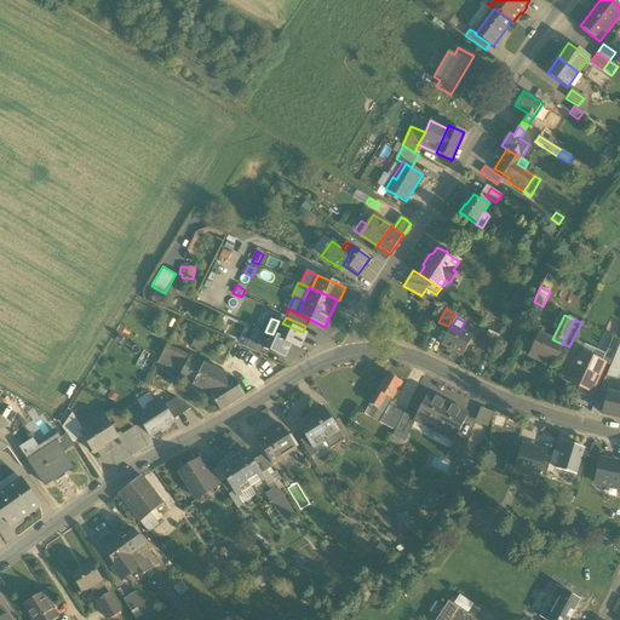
[(279,321),(273,334),(265,332),(263,331),(257,344),(257,345),(269,350),(285,357),(290,344),(299,348),(305,334),(303,332),(282,323),(279,321)]
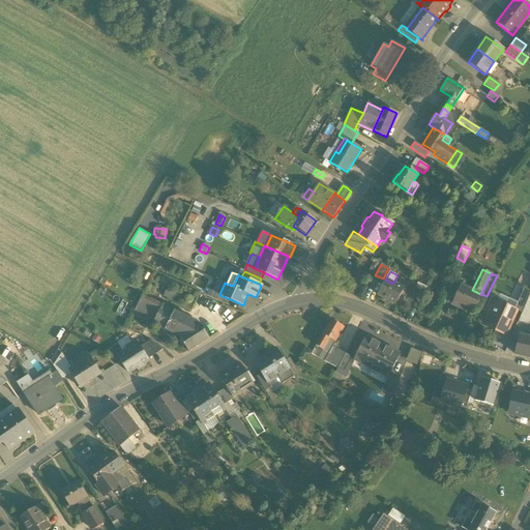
[(378,294),(395,304),(404,289),(393,284),(385,280),(378,294)]
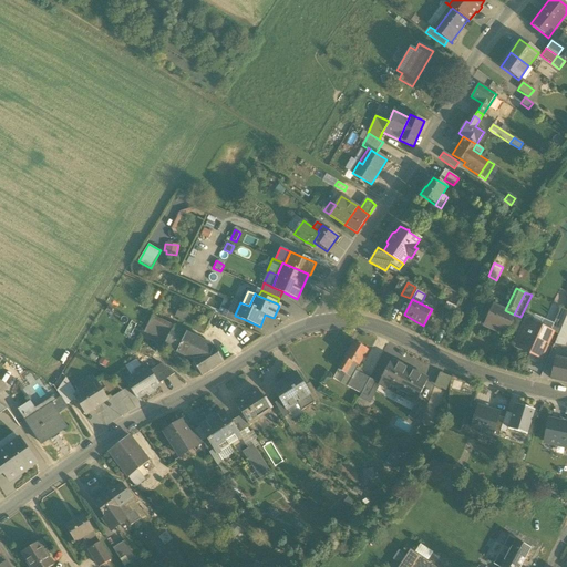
[(234,300),(228,311),(235,315),(240,302),(234,300)]
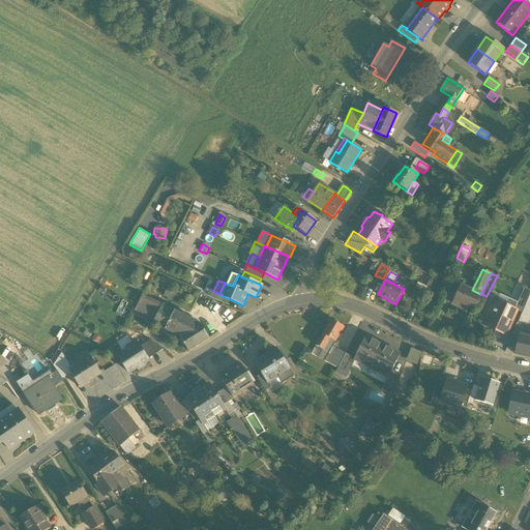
[(427,288),(417,283),(415,288),(421,291),(424,293),(424,292),(427,288)]
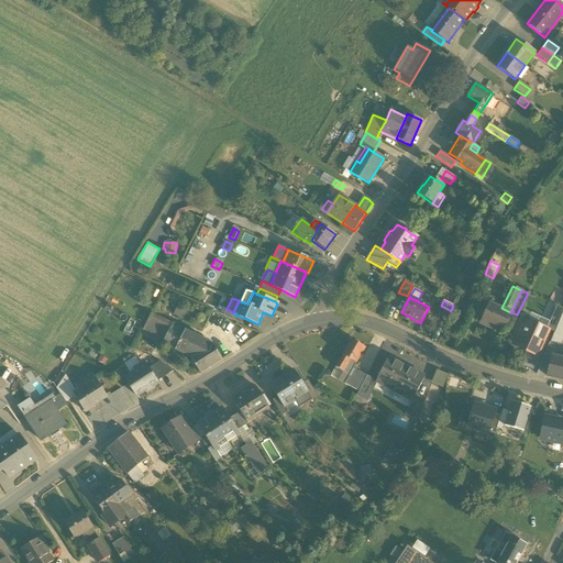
[(481,322),(503,332),(511,312),(510,312),(501,308),(489,302),(481,322)]
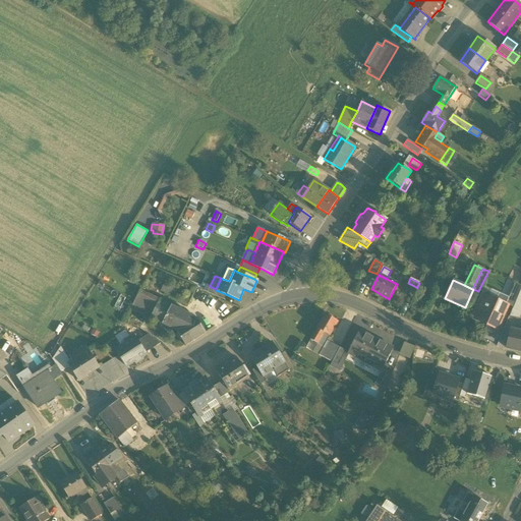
[(507,305),(513,307),(517,298),(520,288),(520,285),(515,283),(509,298),(506,304),(507,304),(507,305)]
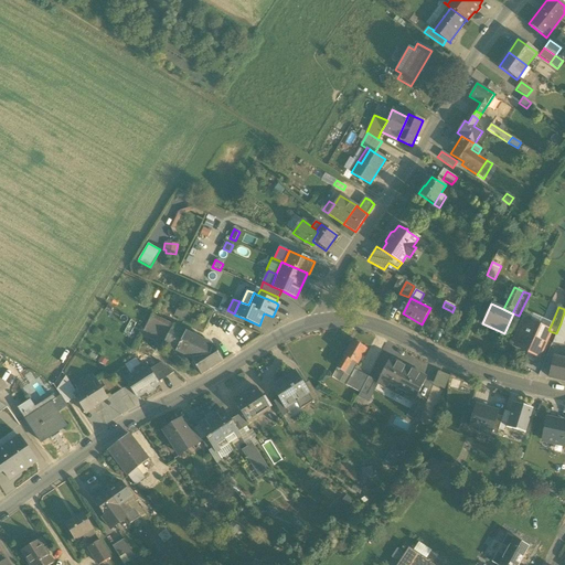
[(174,316),(184,321),(188,311),(179,308),(177,312),(174,316)]
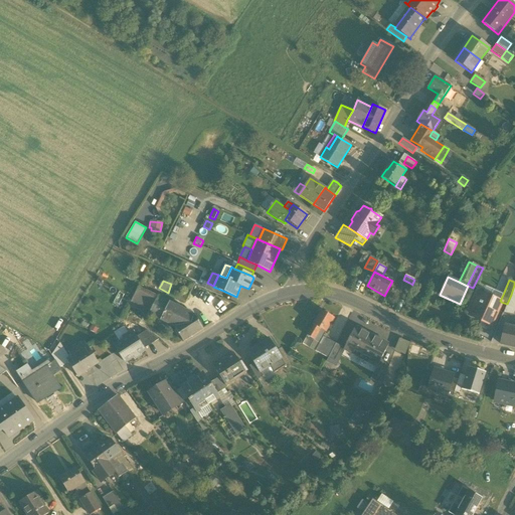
[(204,290),(221,297),(223,291),(213,287),(213,286),(207,283),(204,290)]
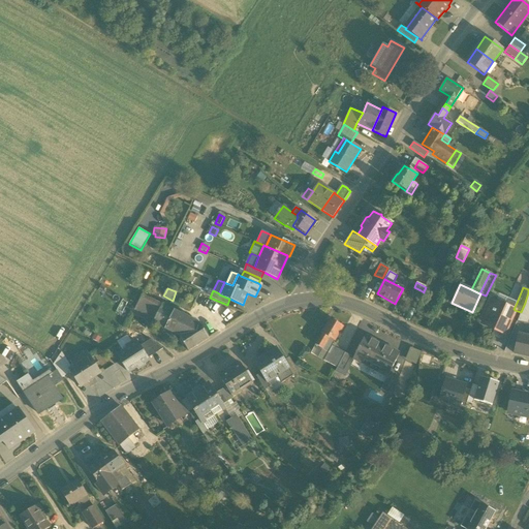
[(424,292),(421,290),(415,302),(419,304),(425,292),(424,291),(424,292)]
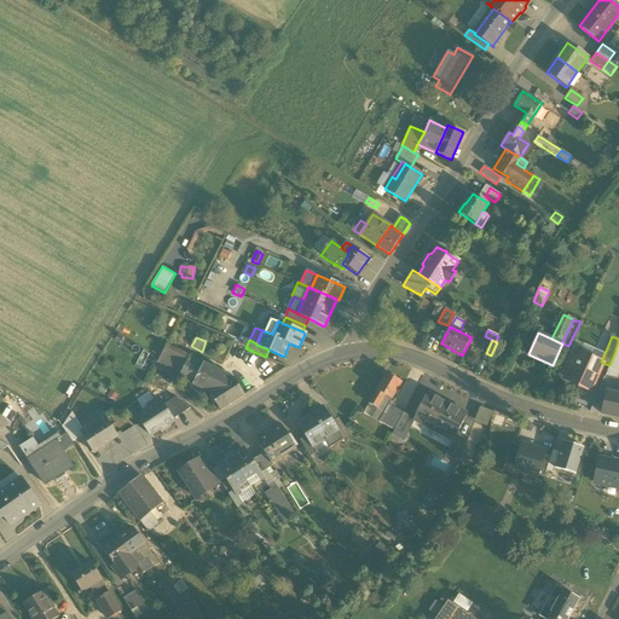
[(584,345),(580,352),(601,362),(605,354),(584,345)]
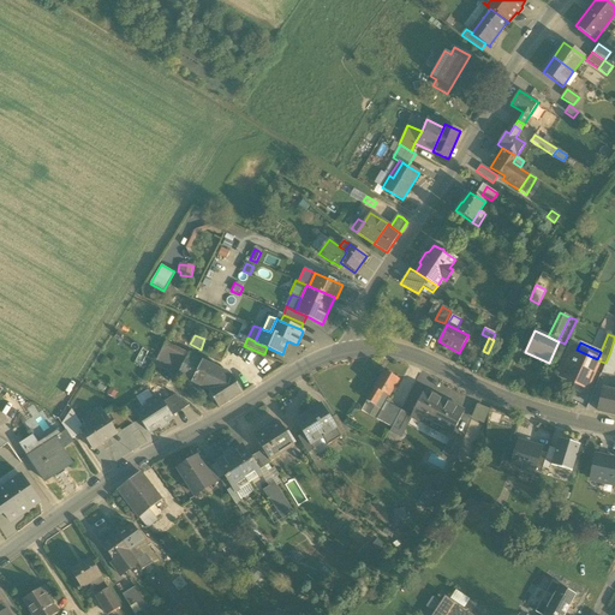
[(154,364),(178,376),(186,357),(163,346),(154,364)]
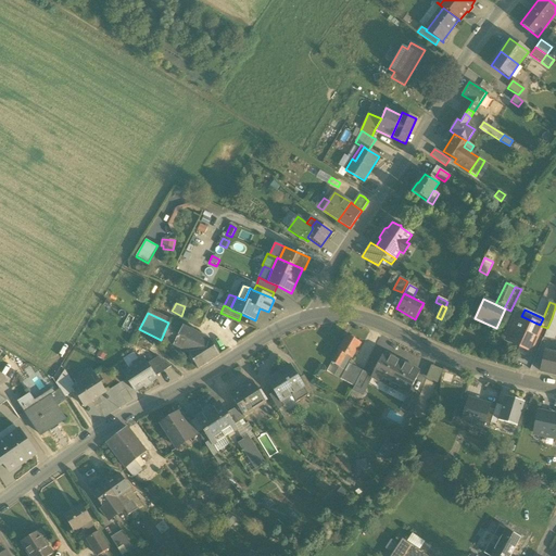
[(518,348),(529,353),(541,326),(541,325),(540,325),(521,316),(517,326),(514,325),(508,338),(520,343),(518,348)]
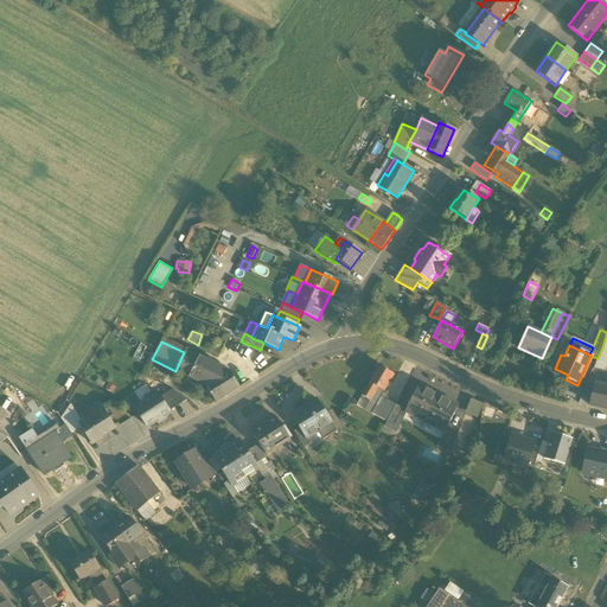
[(606,366),(606,350),(602,347),(598,358),(593,370),(605,372),(606,366)]
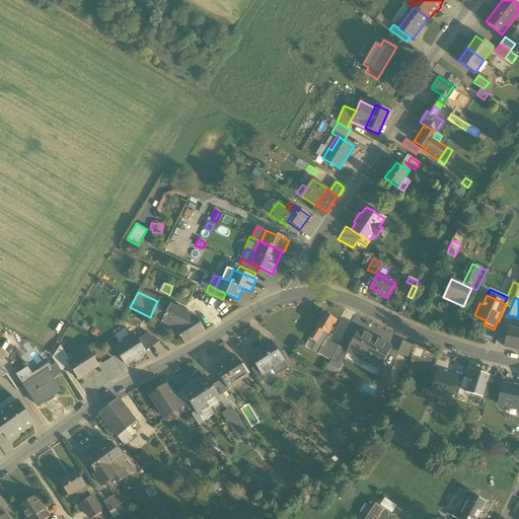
[(150,317),(162,323),(171,305),(159,299),(157,301),(150,317)]
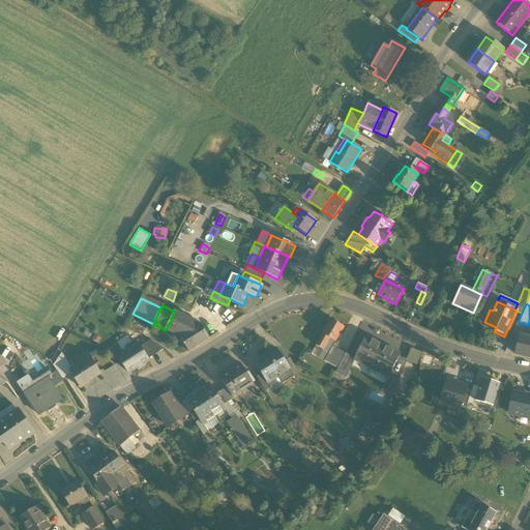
[(175,312),(166,330),(164,333),(173,339),(174,334),(179,337),(188,352),(209,340),(200,324),(175,312)]
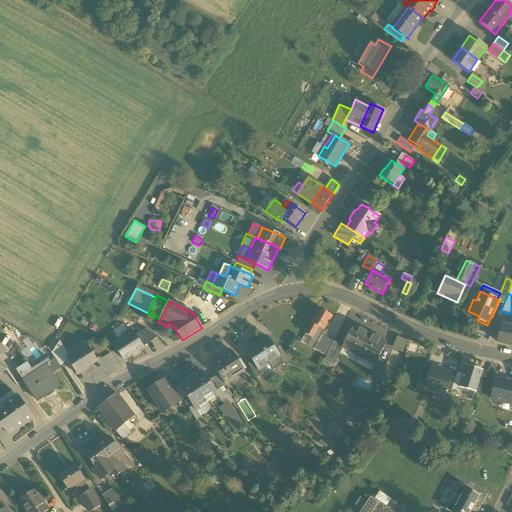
[(310,323),(311,323),(319,328),(324,331),(332,316),(319,309),(310,323)]
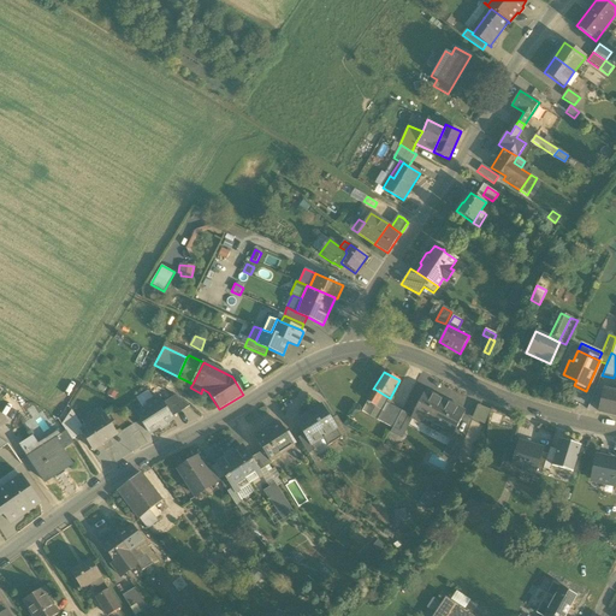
[(561,379),(574,385),(576,380),(563,374),(561,379)]
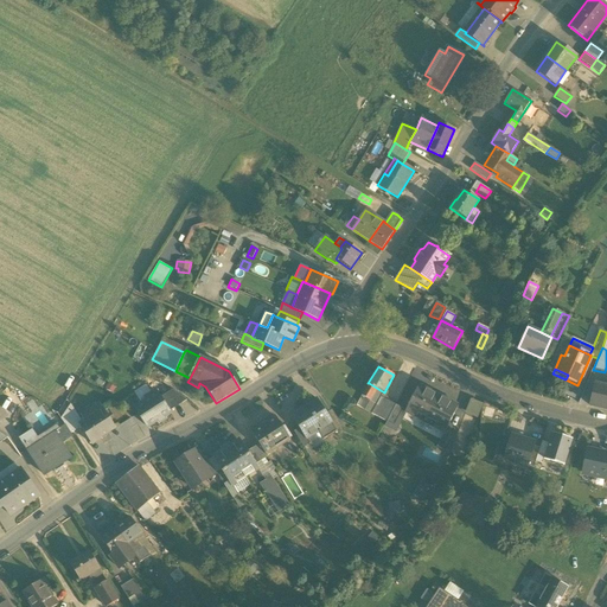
[(362,396),(370,401),(378,389),(369,383),(362,396)]
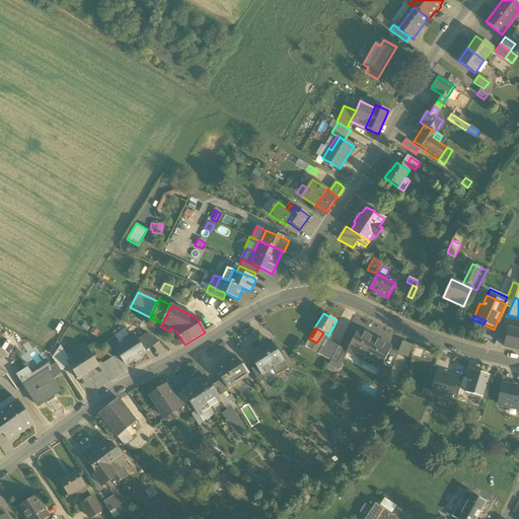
[(505,348),(518,350),(518,330),(509,329),(505,348)]
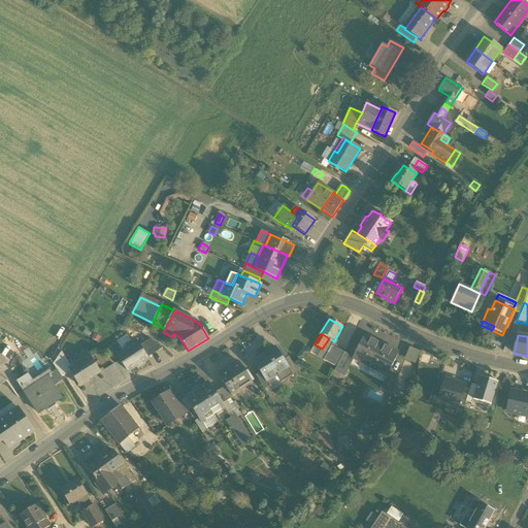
[(354,358),(370,366),(381,345),(373,342),(373,341),(364,336),(364,337),(353,357),(353,358),(354,358)]
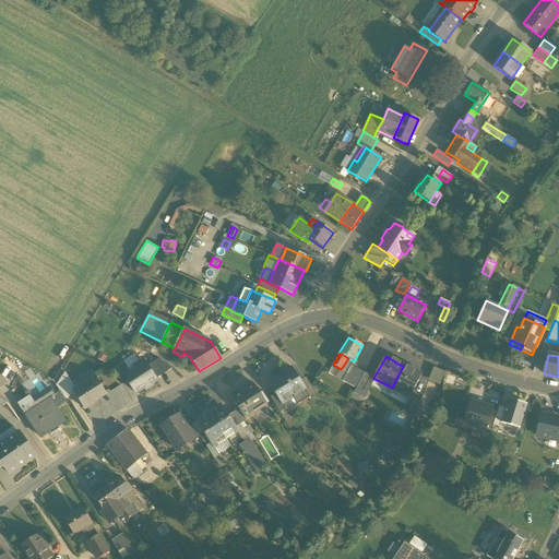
[(354,361),(348,358),(341,369),(347,372),(351,366),(354,361)]
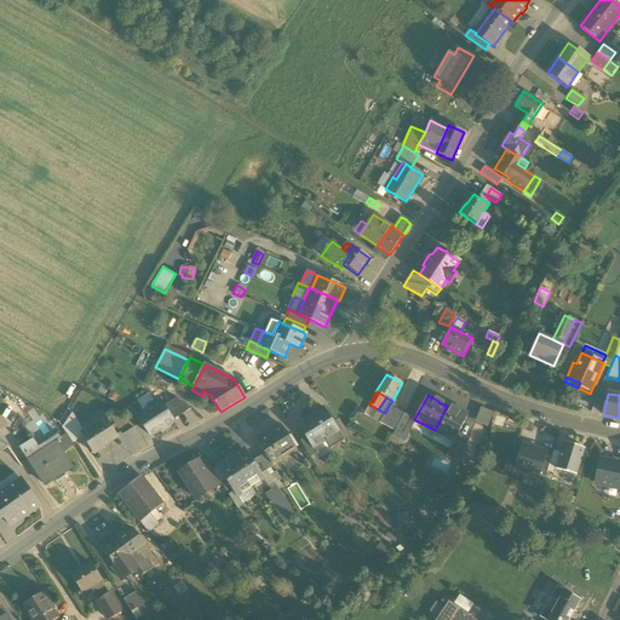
[(176,399),(164,407),(173,422),(191,409),(176,399)]
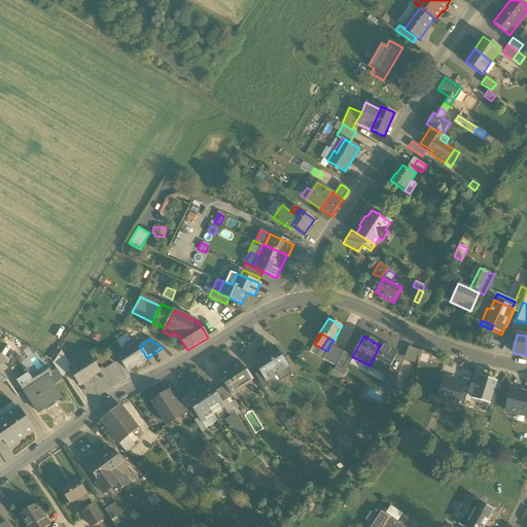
[(139,346),(135,340),(127,346),(128,348),(117,354),(128,372),(136,366),(143,361),(147,359),(147,358),(139,346)]
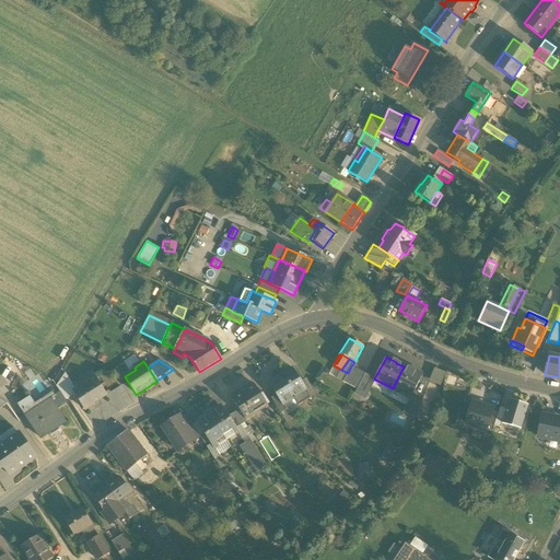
[(342,382),(357,389),(365,374),(351,366),(348,373),(342,382)]
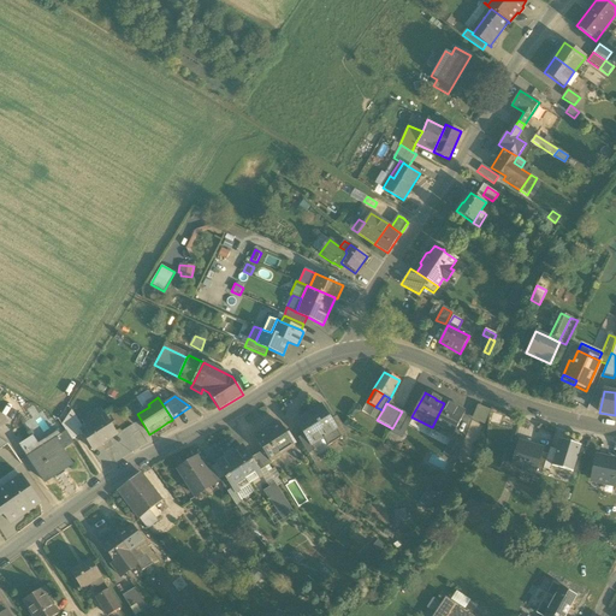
[(454,408),(444,403),(432,427),(452,438),(465,414),(454,408)]
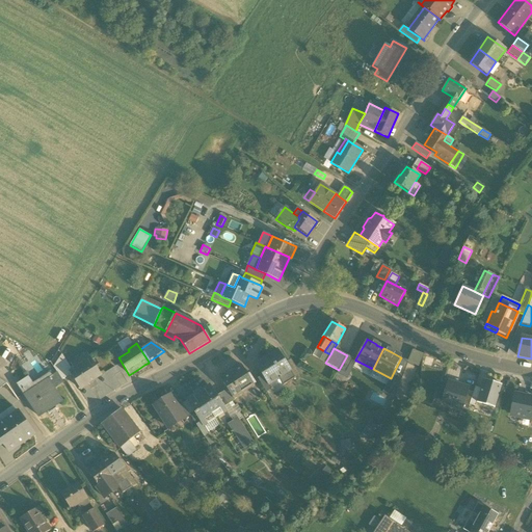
[(408,360),(419,363),(422,352),(410,349),(408,360)]
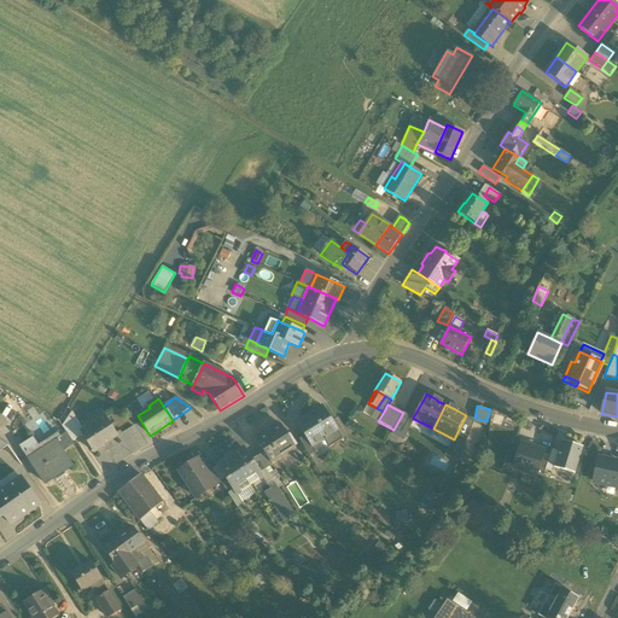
[(325,439),(330,448),(343,439),(332,421),(322,407),(297,423),(305,436),(313,447),(314,447),(325,439)]
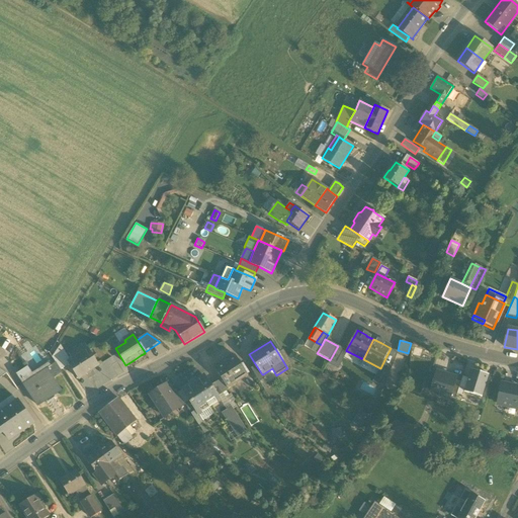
[(322,345),(316,342),(312,350),(317,353),(322,345)]
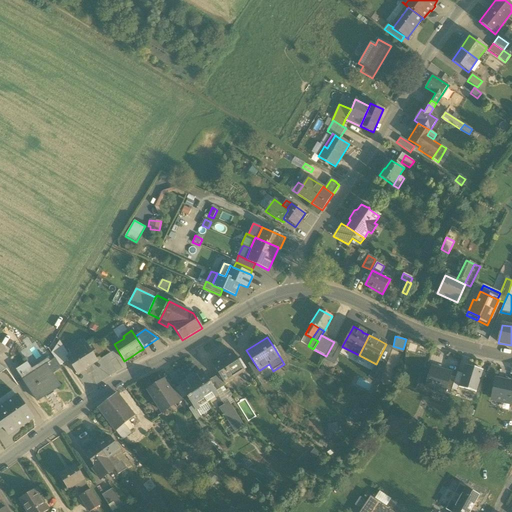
[(51,353),(55,359),(59,365),(68,359),(67,357),(69,356),(59,339),(51,353)]
